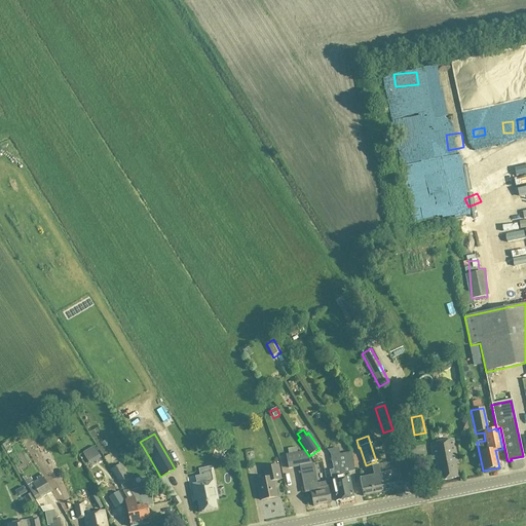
[(429,445),(434,462),(436,462),(440,482),(458,479),(455,463),(457,463),(453,441),(429,445)]
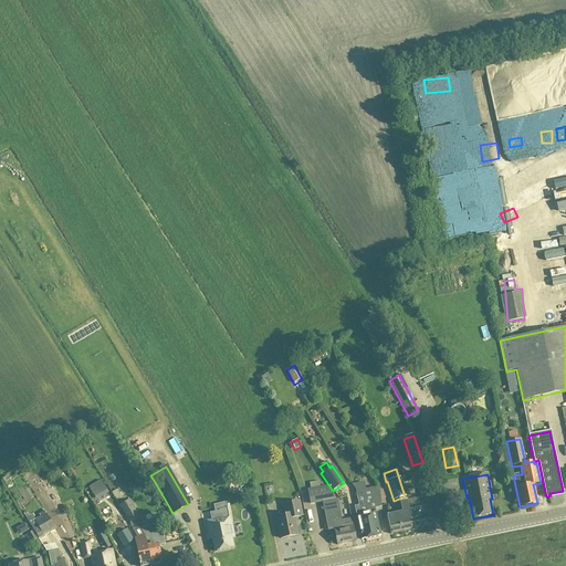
[(45,475),(31,484),(43,503),(58,494),(45,475)]
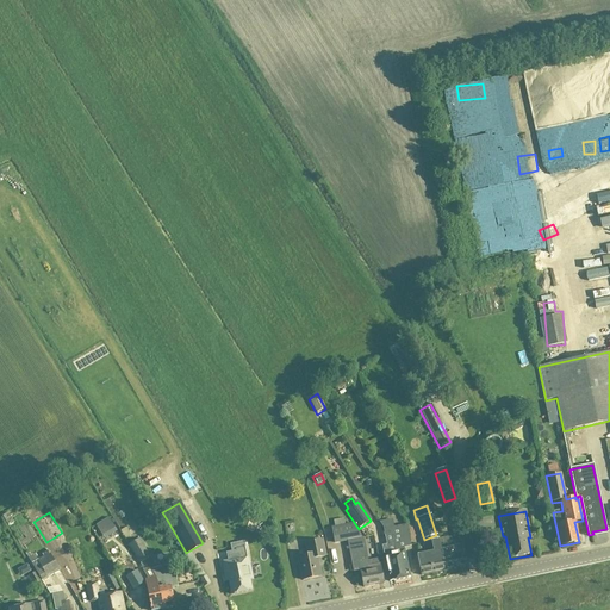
[(362,539),(361,539),(350,524),(331,528),(334,543),(347,541),(353,572),(359,571),(362,587),(383,584),(378,559),(367,561),(362,539)]
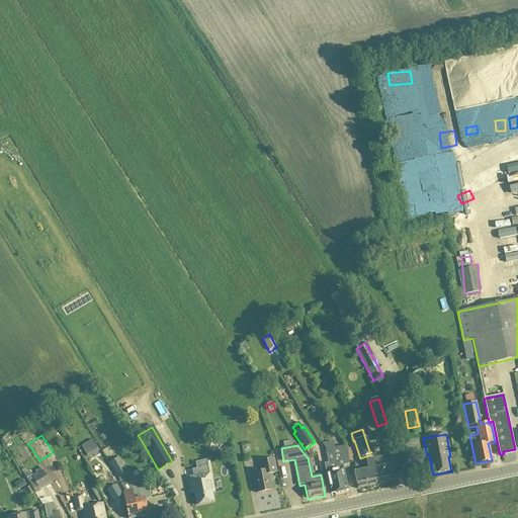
[(101,451),(118,479),(126,473),(110,446),(101,451)]
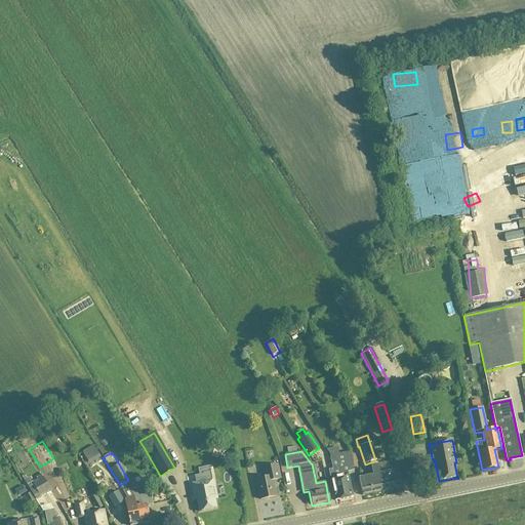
[(340,474),(341,478),(344,490),(342,491),(345,498),(353,496),(347,472),(353,471),(349,452),(334,455),(339,470),(340,475),(340,474)]
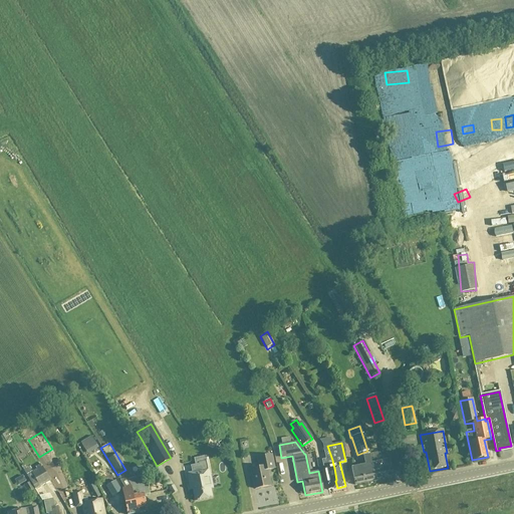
[(336,480),(334,468),(333,464),(333,465),(332,460),(327,446),(322,447),(327,466),(322,467),(327,490),(337,488),(335,481),(336,480)]
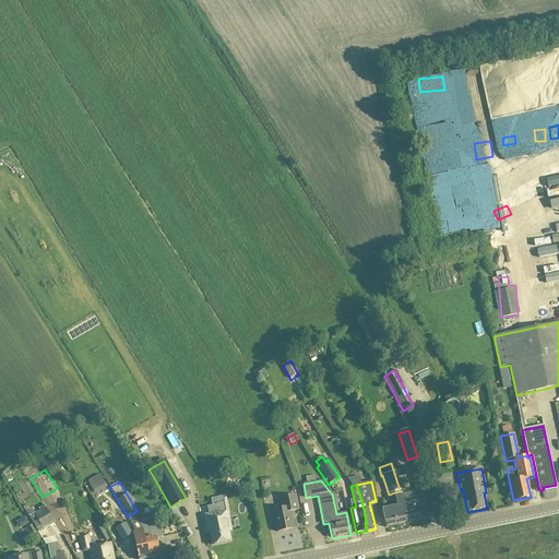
[(282,509),(272,510),(276,532),(294,528),(290,511),(298,510),(295,495),(280,498),(282,509)]
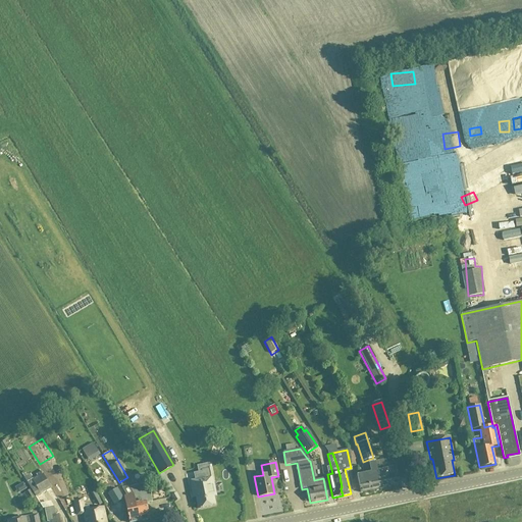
[(360,493),(380,489),(376,472),(374,462),(368,464),(370,473),(357,476),(360,493)]
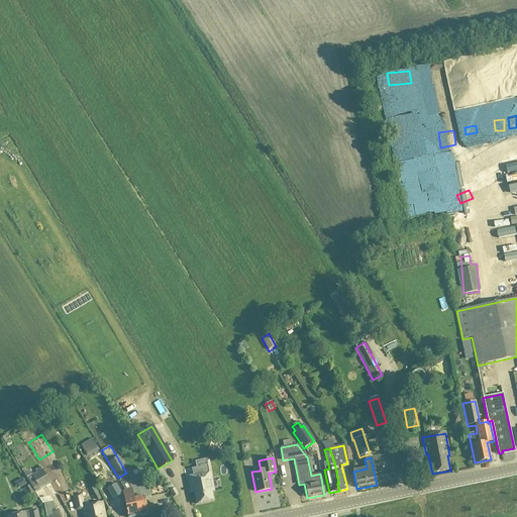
[(377,485),(396,481),(394,470),(393,470),(392,463),(378,466),(376,457),(371,457),(373,468),(377,485)]
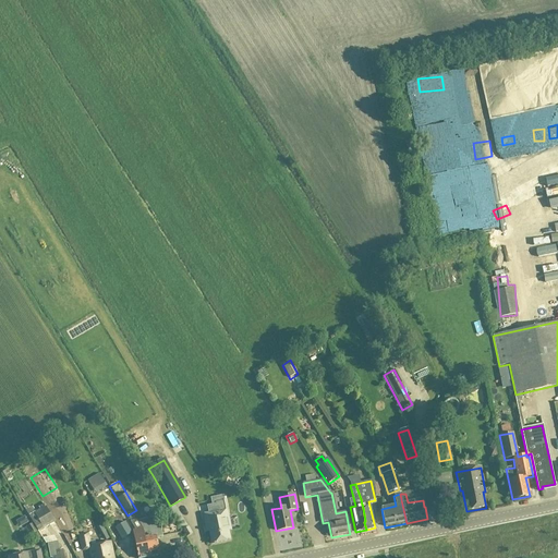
[(34,513),(43,529),(55,521),(45,507),(34,513)]
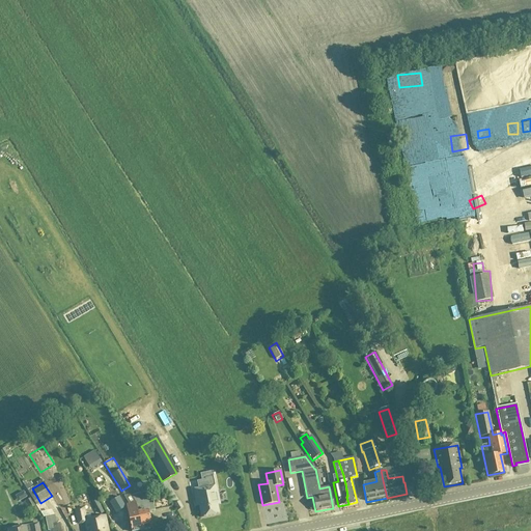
[(198,506),(201,519),(219,514),(217,506),(219,505),(216,485),(193,491),(196,507),(198,506)]
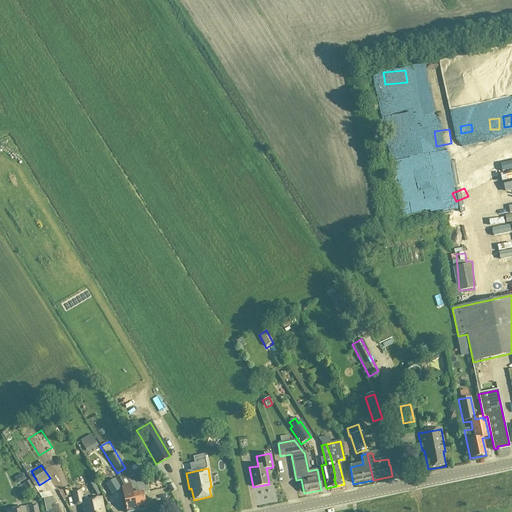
[(126,478),(130,485),(133,496),(134,501),(135,501),(138,511),(146,509),(142,493),(146,492),(143,482),(137,483),(136,476),(126,478)]
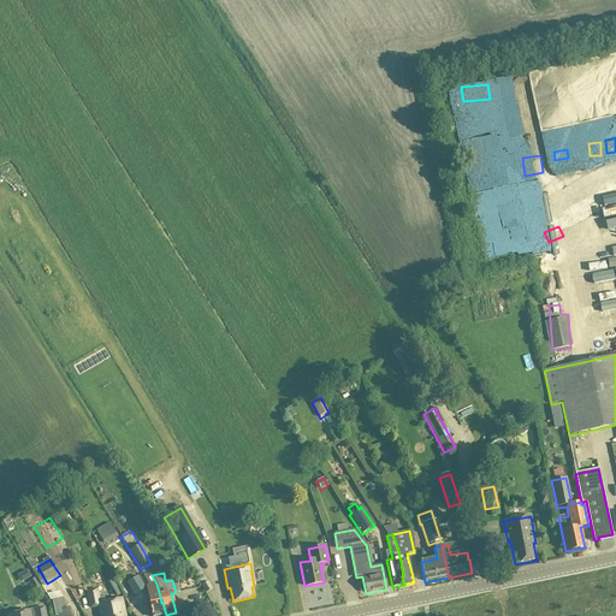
[(146,586),(152,615),(161,615),(166,615),(163,603),(161,603),(160,597),(157,584),(152,575),(150,574),(142,575),(146,586)]
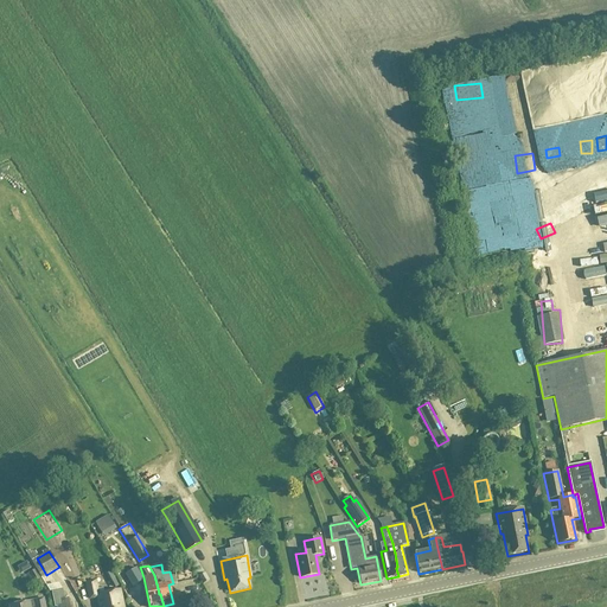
[(135,569),(125,575),(132,587),(142,581),(135,569)]
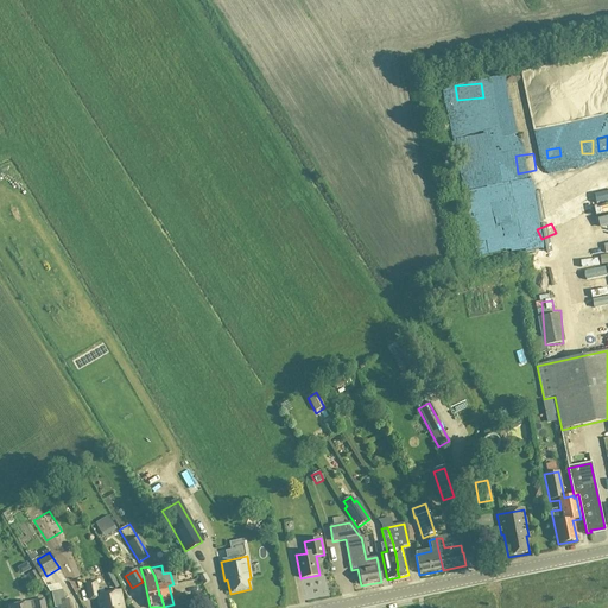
[(204,575),(200,578),(203,586),(209,582),(204,575)]
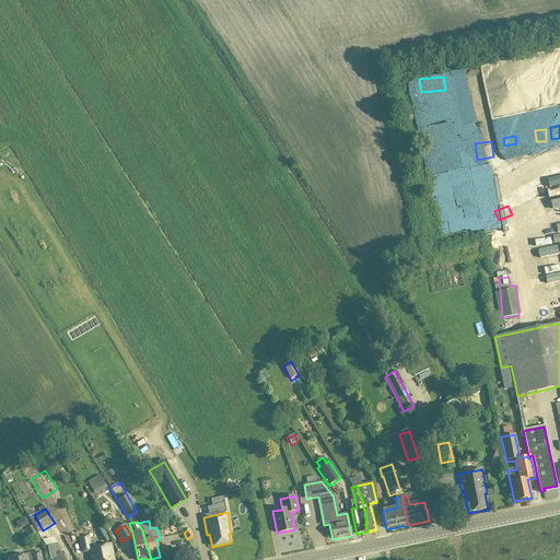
[(91,549),(88,536),(79,538),(82,553),(90,551),(91,559),(112,559),(108,545),(91,549)]
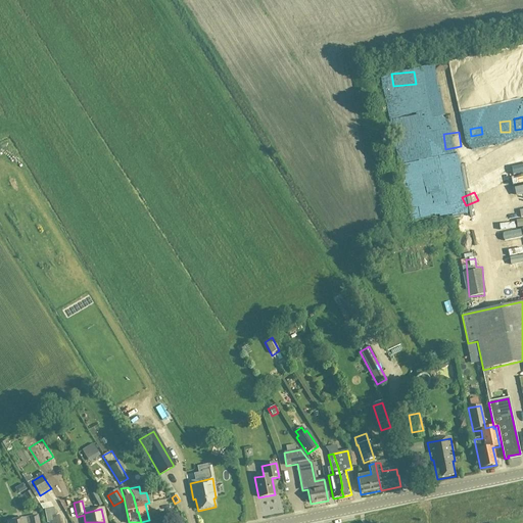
[(53,508),(44,510),(46,522),(59,522),(58,515),(55,516),(53,508)]
